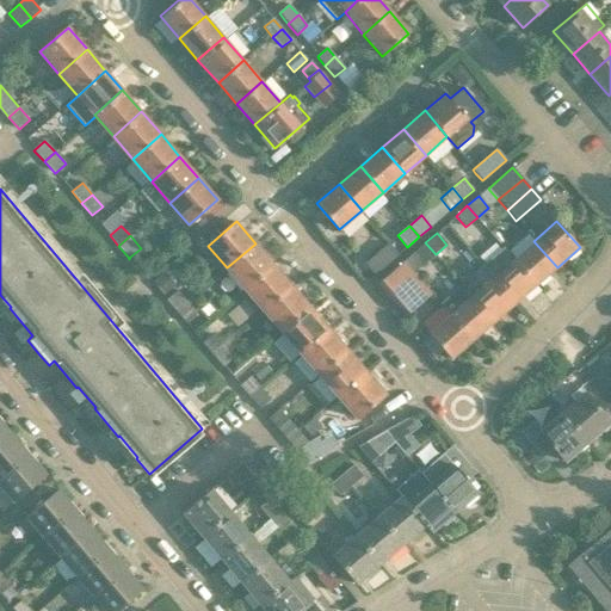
[(513,258),(537,285),(557,267),(534,241),(513,258)]
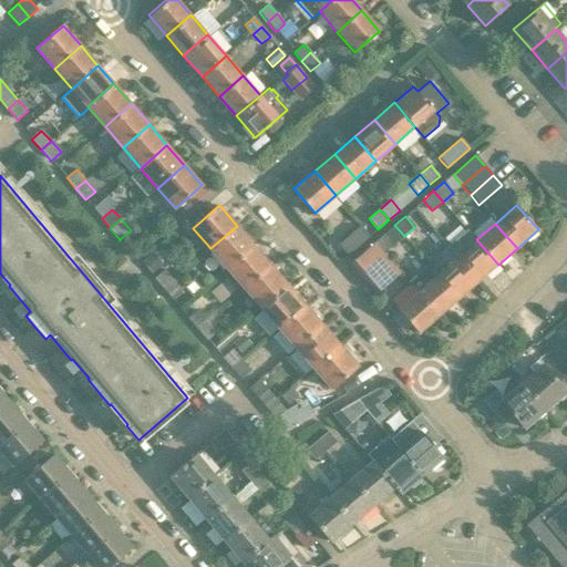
[(360,225),(338,245),(347,255),(369,236),(360,225)]
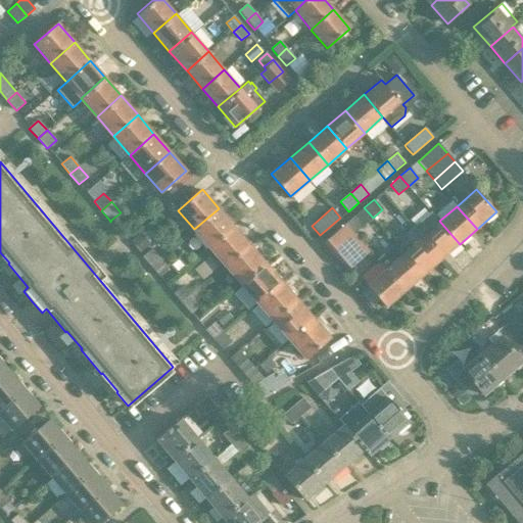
[(347,223),(346,224),(353,233),(354,234),(355,233),(363,227),(373,218),(364,207),(353,217),(347,223)]
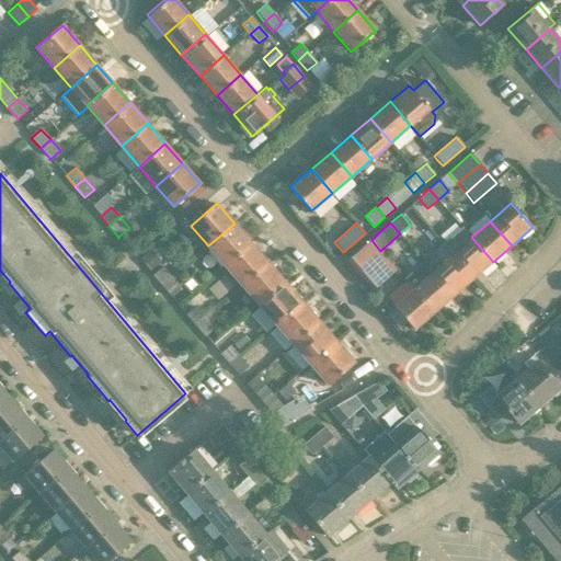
[(235,224),(208,245),(226,265),(252,243),(235,224)]
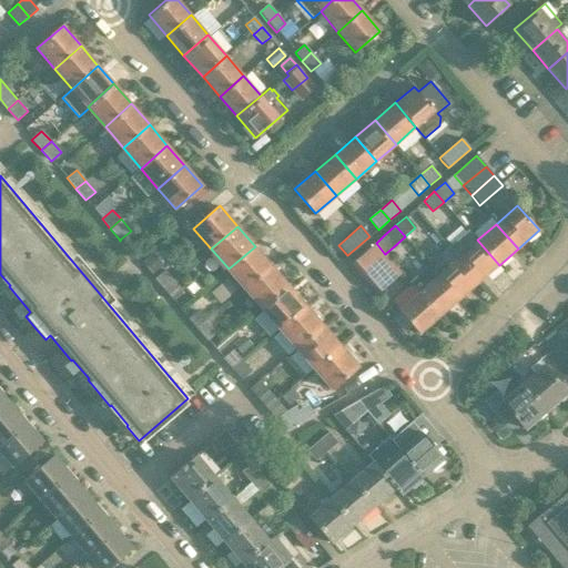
[(448,246),(479,282),(499,265),(477,240),(477,241),(468,230),(448,246)]
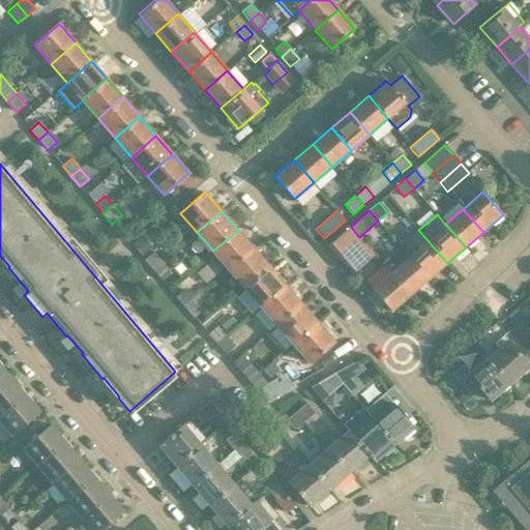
[(351,227),(330,244),(337,254),(358,236),(351,227)]
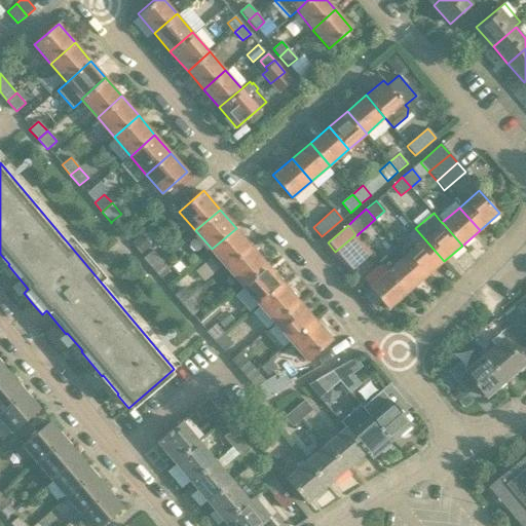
[(236,228),(212,249),(226,266),(249,242),(236,228)]
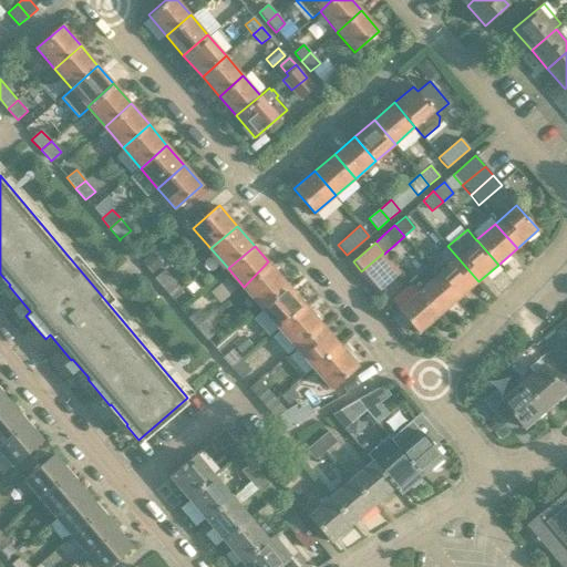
[(447,266),(437,274),(459,299),(478,281),(447,246),(437,255),(447,266)]
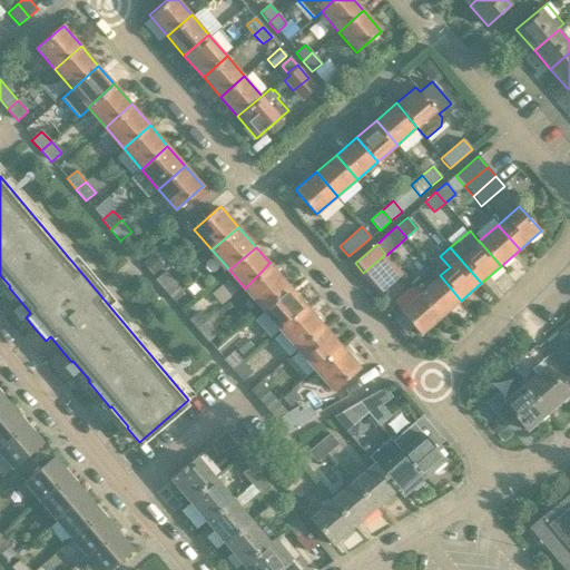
[(164,266),(153,254),(141,263),(153,275),(164,266)]
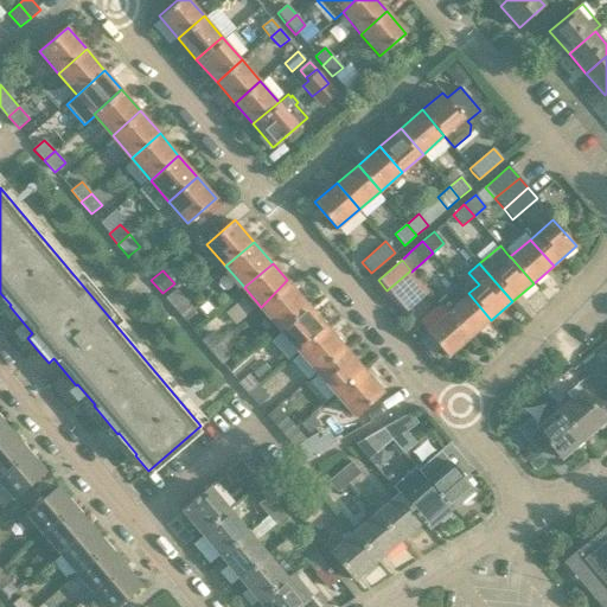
[(410,270),(387,291),(396,301),(420,280),(411,272),(410,270)]
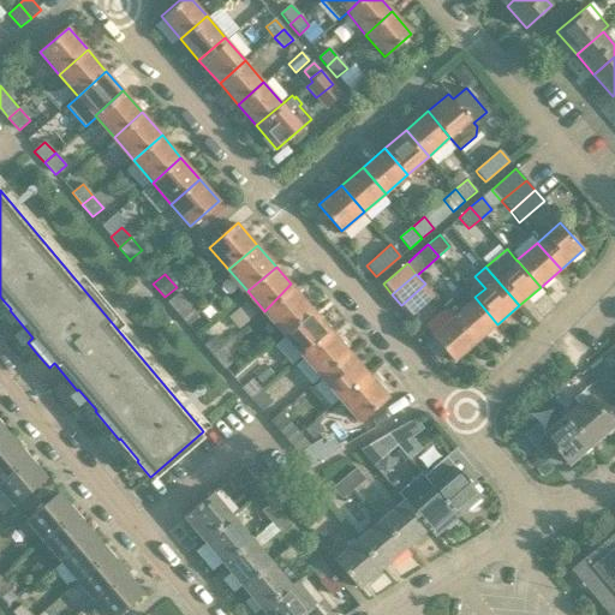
[(291,284),(264,311),(284,333),(312,309),(291,284)]
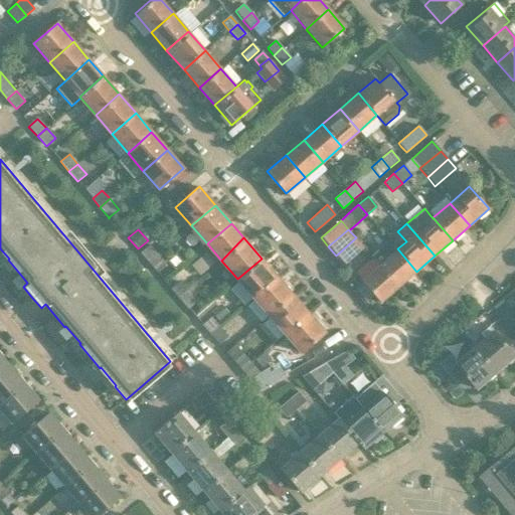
[(356,237),(336,255),(343,264),(363,246),(356,237)]
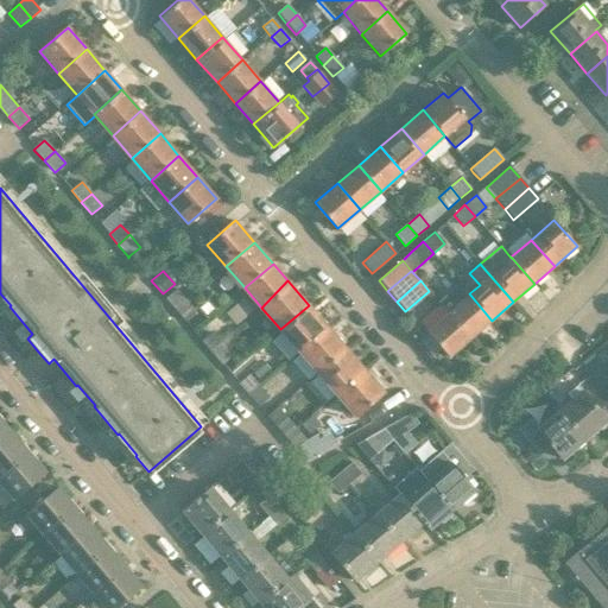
[(439,301),(472,337),(492,321),(469,293),(468,295),(460,284),(439,301)]
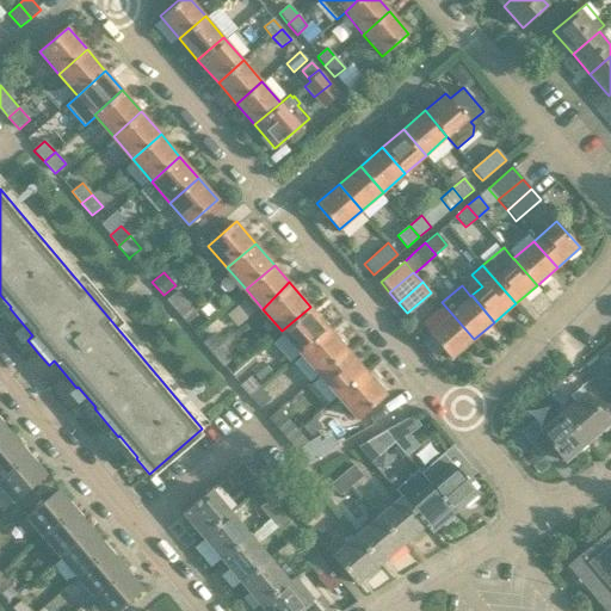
[(166,300),(177,312),(187,303),(177,291),(166,300)]
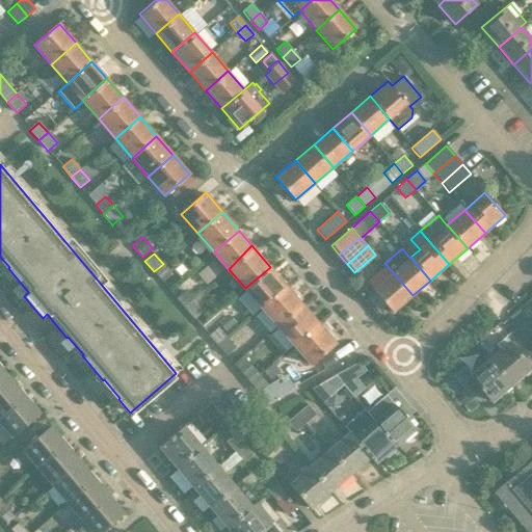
[(372,290),(375,293),(393,313),(413,295),(384,263),(383,264),(391,273),(372,290)]
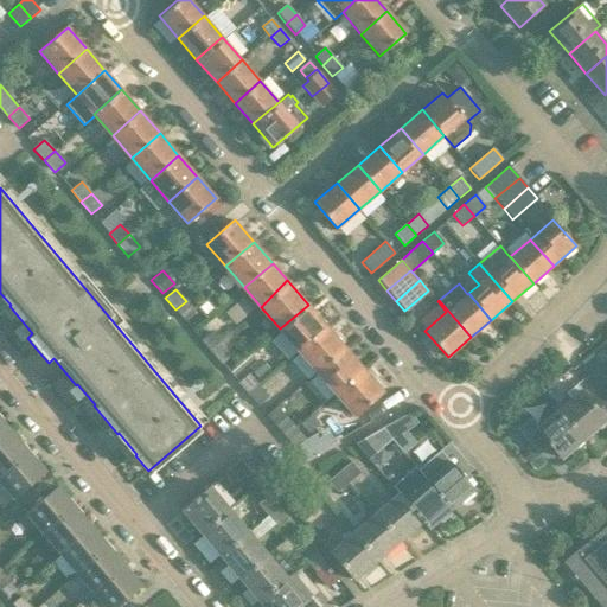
[(196,313),(186,301),(176,310),(185,323),(196,313)]
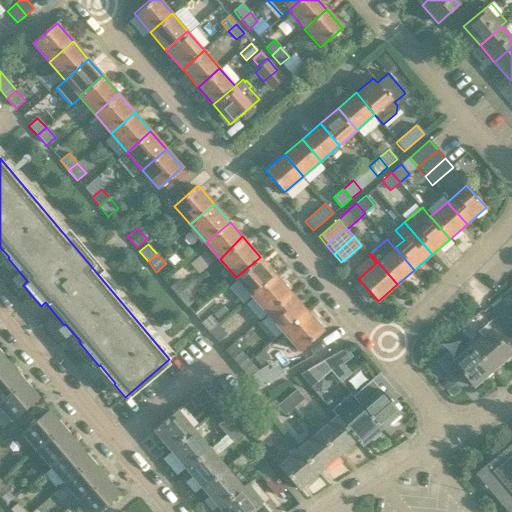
[(260,257),(236,277),(250,293),(275,274),(260,257)]
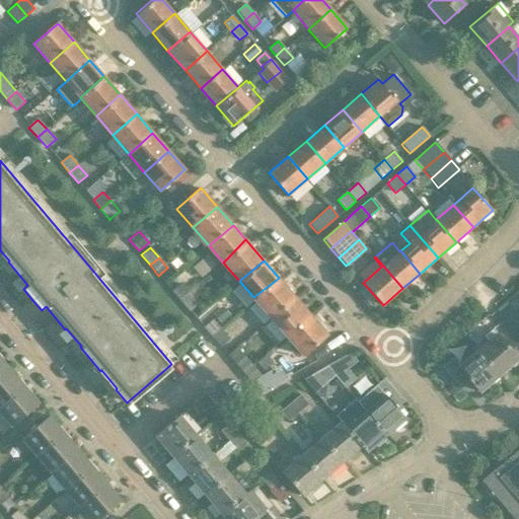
[(253,297),(272,318),(296,297),(279,278),(253,297)]
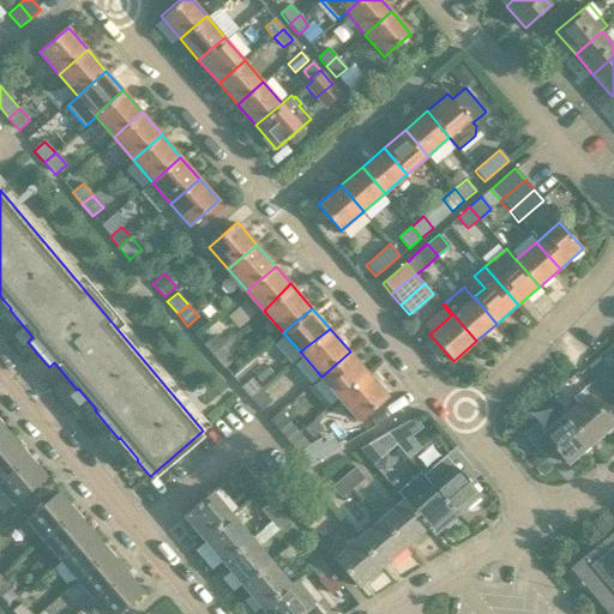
[(203,344),(214,356),(224,347),(214,335),(203,344)]
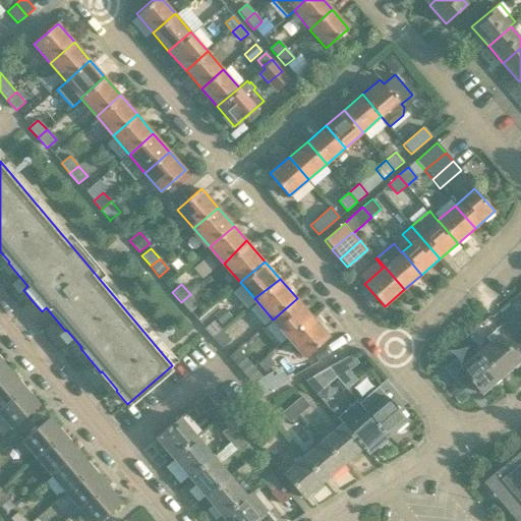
[(199,305),(190,294),(181,302),(190,313),(199,305)]
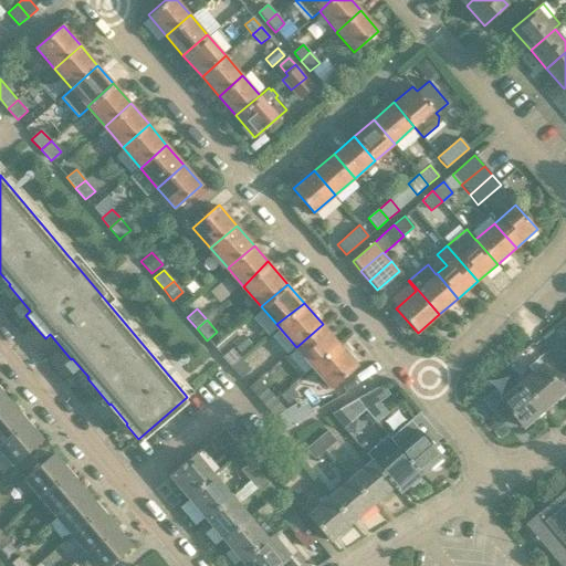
[(323,324),(296,347),(313,367),(339,344),(323,324)]
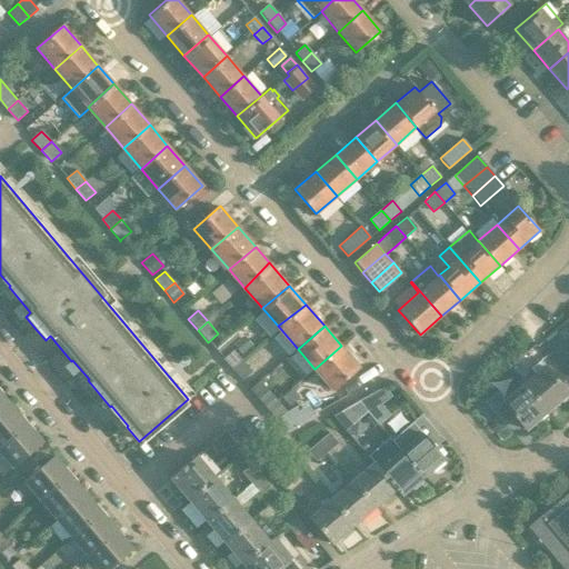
[(549,353),(568,376),(568,355),(559,345),(549,353)]
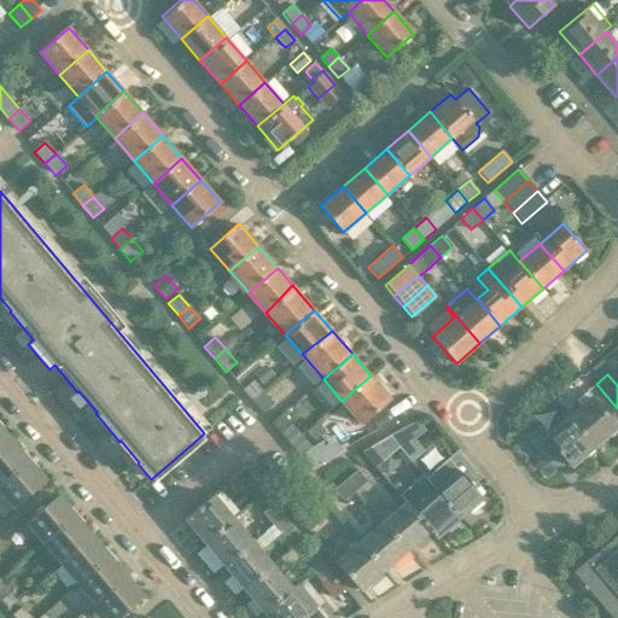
[(371,375),(342,401),(361,423),(390,397),(371,375)]
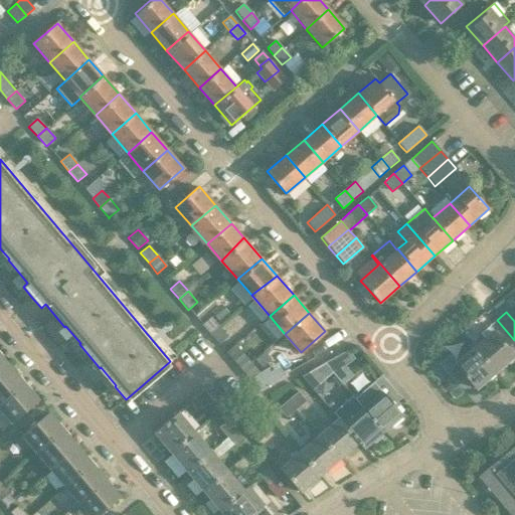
[(202,326),(210,335),(219,327),(211,317),(202,326)]
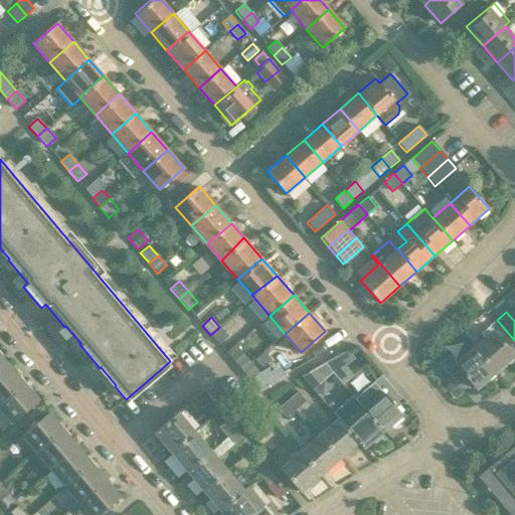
[(485,339),(474,348),(495,373),(514,357),(508,349),(514,342),(514,340),(497,320),(481,334),(485,339)]
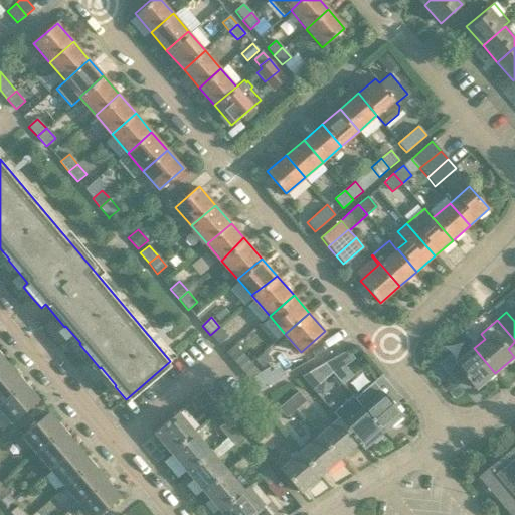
[(228,336),(219,327),(210,335),(219,345),(228,336)]
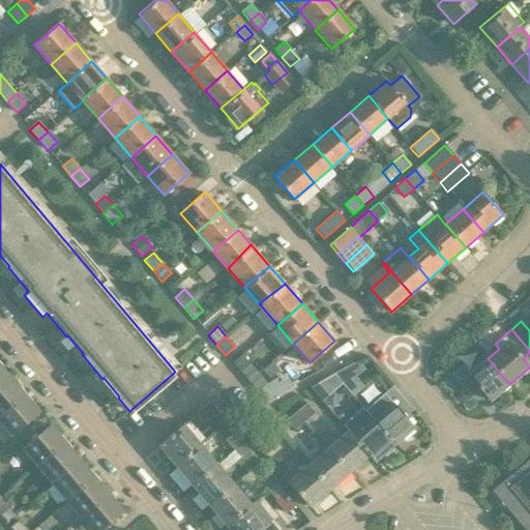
[(234,362),(232,363),(240,372),(248,382),(258,374),(259,373),(242,354),(234,362)]
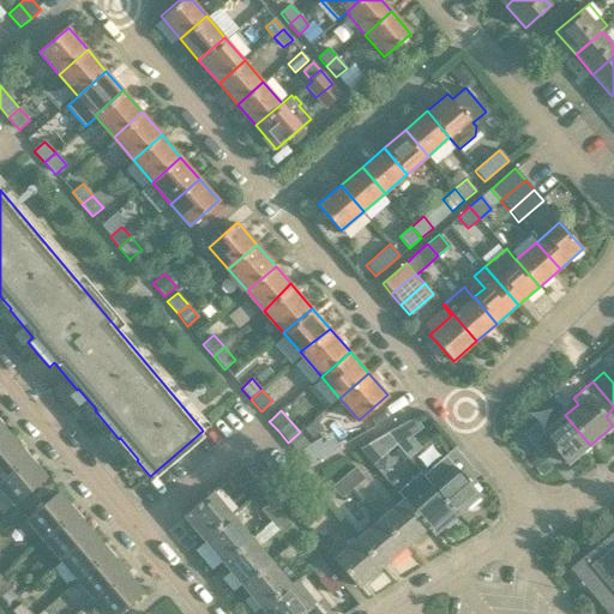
[(567,464),(590,445),(565,415),(543,434),(535,425),(523,434),(546,461),(557,451),(567,464)]
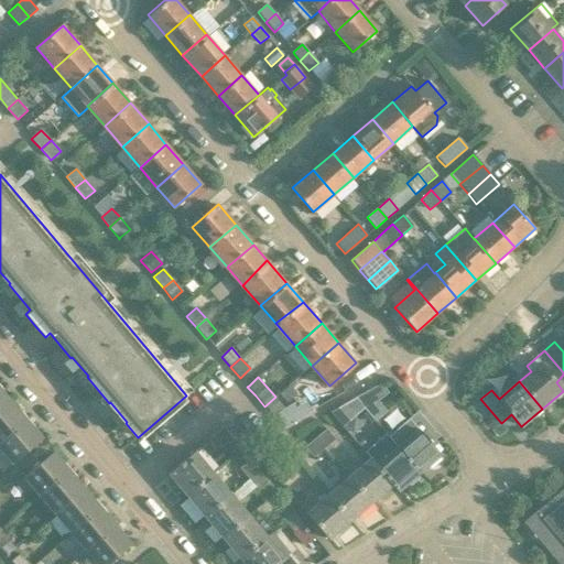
[(0,413),(11,404),(0,390),(0,413)]
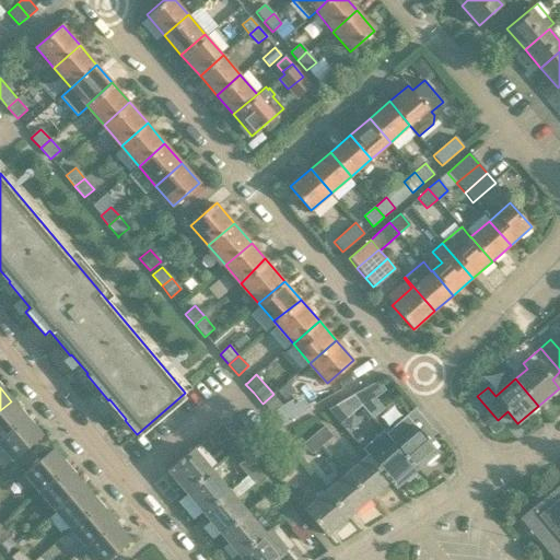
[(272,395),(263,404),(272,413),(273,412),(282,405),(273,394),(272,395)]
